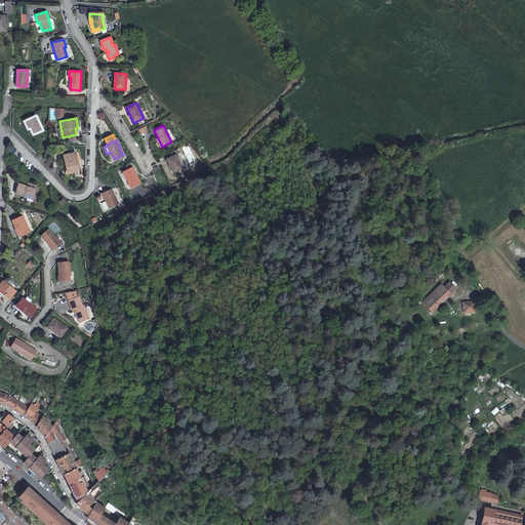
[(75,153),(64,155),(68,173),(79,171),(75,153)]
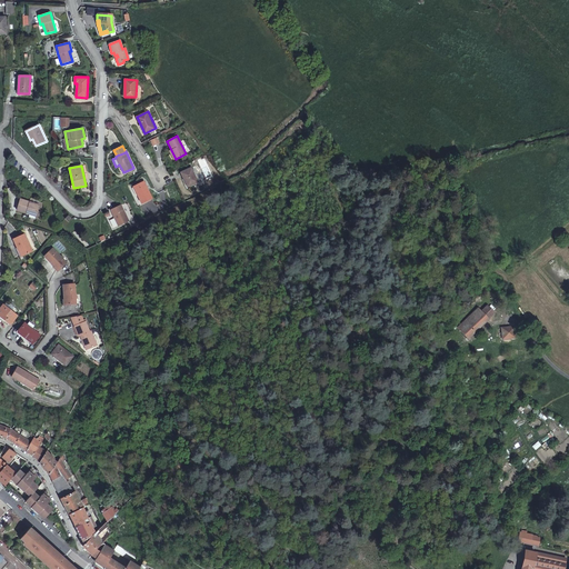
[(188,187),(198,182),(191,168),(181,172),(188,187)]
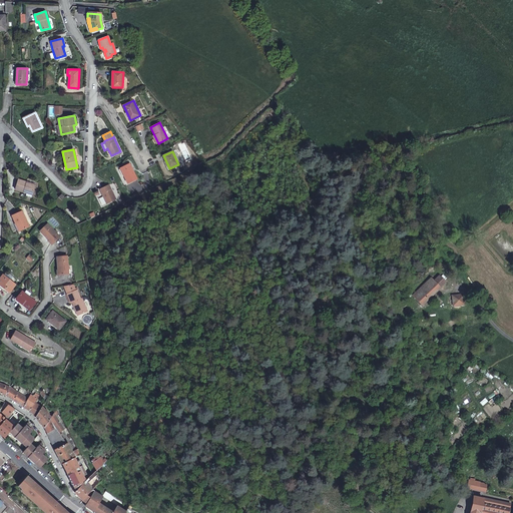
[(136,178),(129,163),(120,167),(127,183),(136,178)]
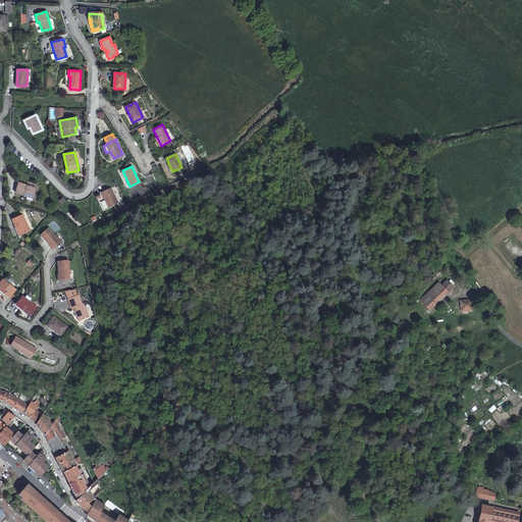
[(14,193),(23,196),(23,195),(32,197),(35,189),(17,183),(14,193)]
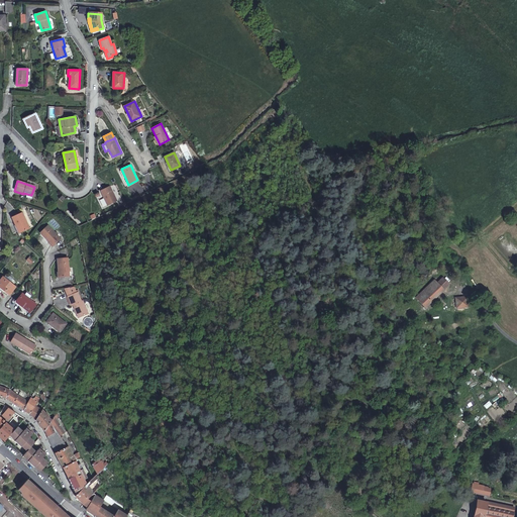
[(116,200),(109,186),(100,191),(100,192),(95,195),(102,209),(108,206),(107,205),(116,200)]
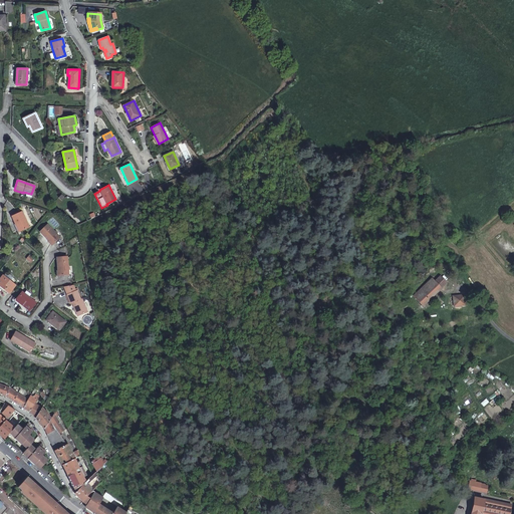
[(11,215),(14,223),(15,222),(19,230),(27,227),(21,211),(11,215)]
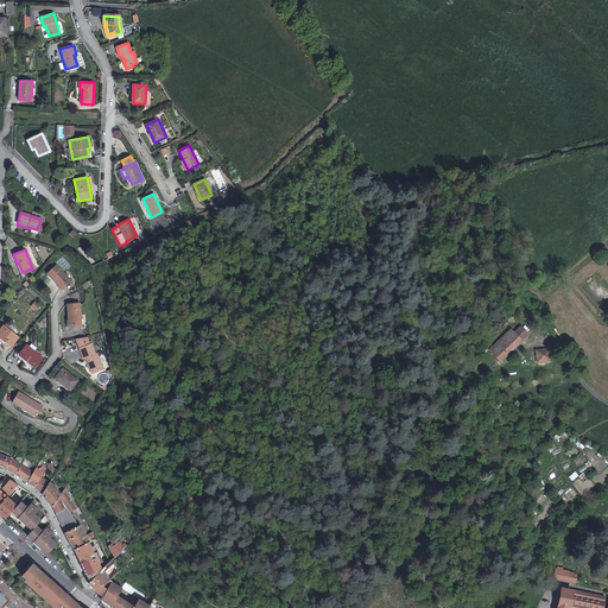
[(48,276),(58,286),(59,285),(63,289),(70,282),(56,267),(48,276)]
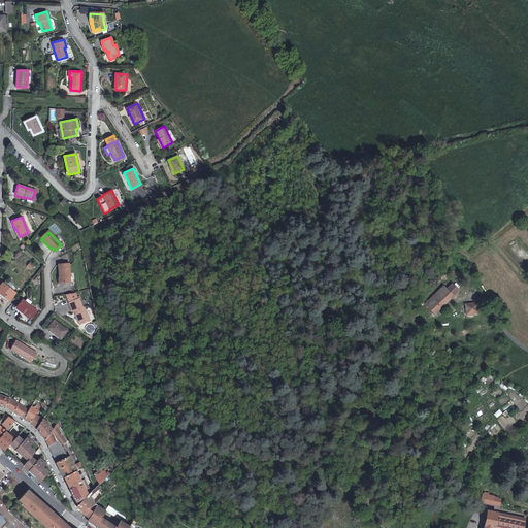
[(61,281),(61,284),(63,284),(70,283),(68,264),(58,265),(59,278),(61,278),(61,281)]
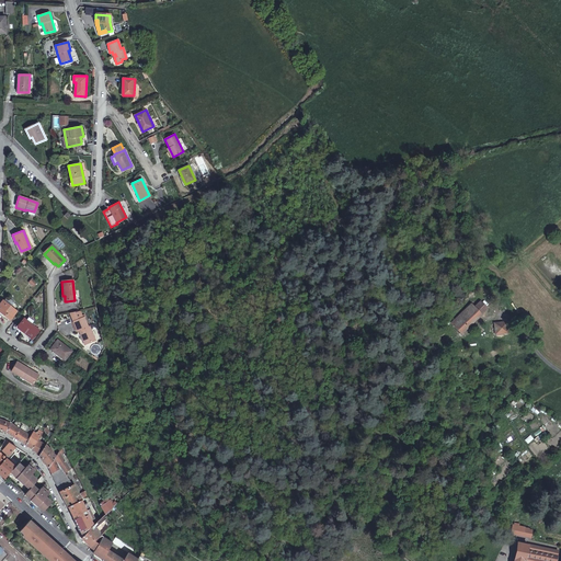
[(16,311),(3,300),(0,304),(0,306),(2,308),(0,310),(0,311),(10,320),(16,311)]
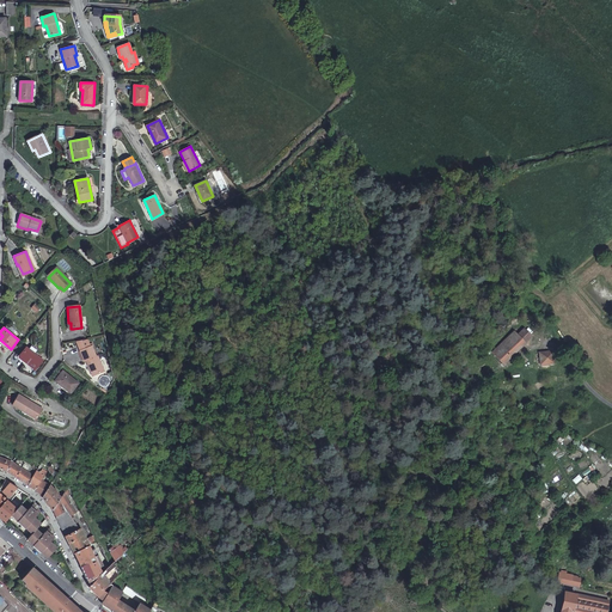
[(518,335),(514,331),(493,353),(503,362),(509,356),(510,357),(531,336),(524,329),(518,335)]
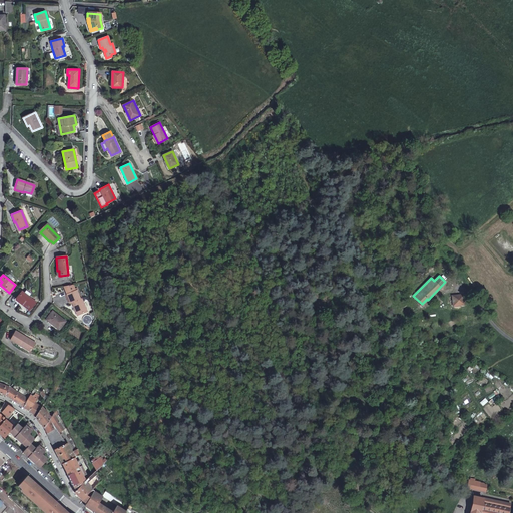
[(73,305),(76,312),(81,314),(85,312),(81,303),(83,301),(82,298),(80,299),(77,290),(76,291),(73,284),(64,286),(67,294),(70,303),(72,302),(74,305),(73,305)]
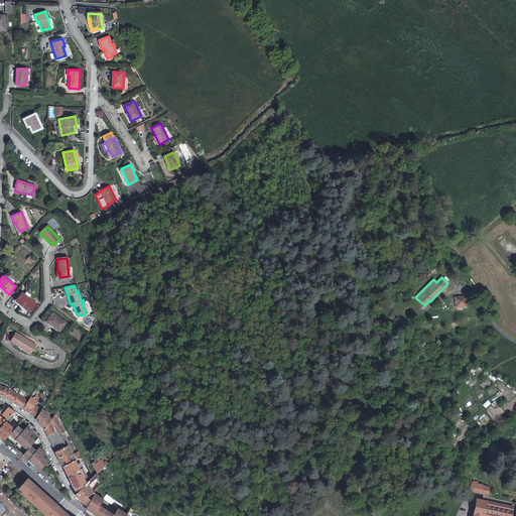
[(23,293),(22,292),(16,300),(29,311),(35,303),(28,297),(31,294),(26,290),(23,293)]
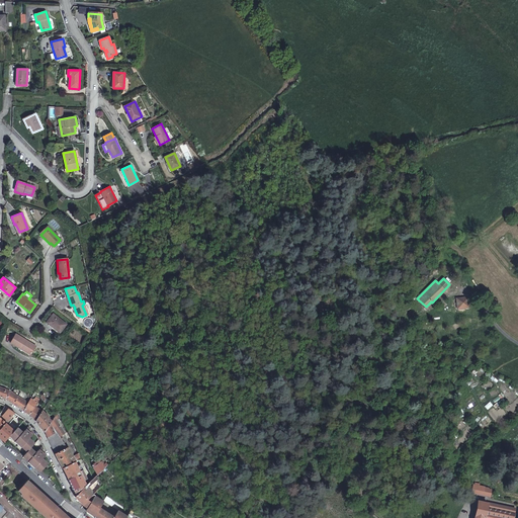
[(467,309),(467,297),(455,297),(455,310),(467,309)]
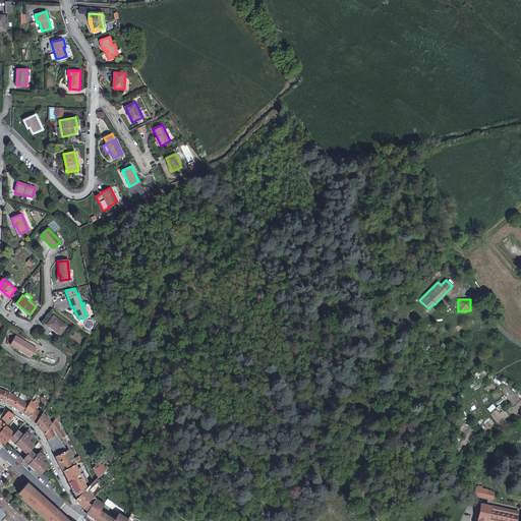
[(5,308),(13,314),(16,309),(8,303),(5,308)]
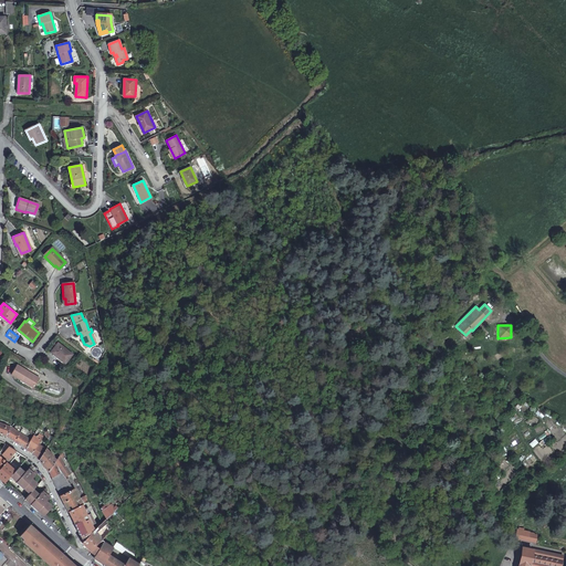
[(65,364),(72,354),(58,343),(50,352),(65,364)]
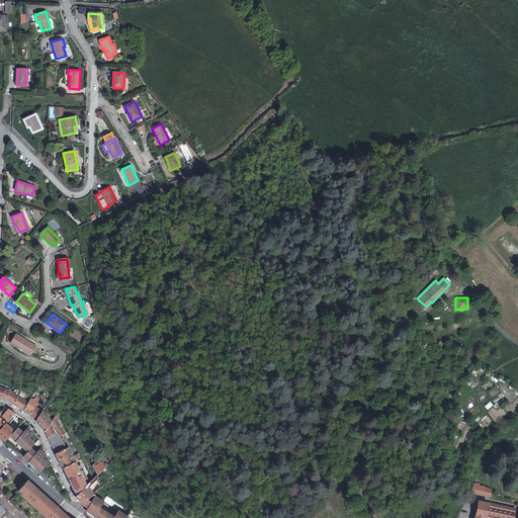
[(34,346),(14,334),(9,343),(28,355),(32,349),(34,346)]
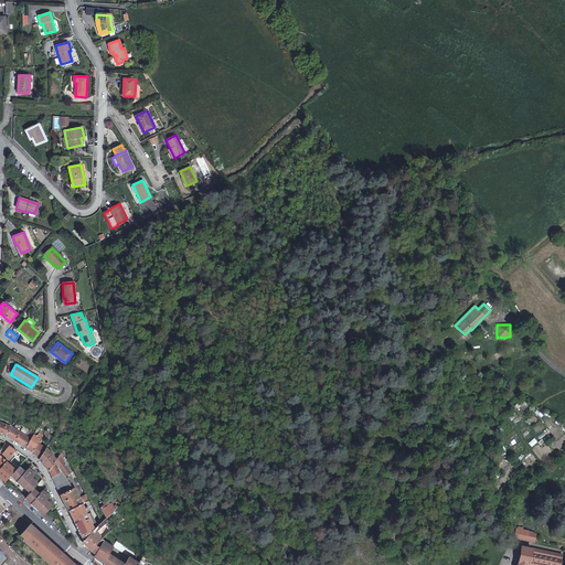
[(0,433),(6,435),(11,426),(0,422),(0,433)]
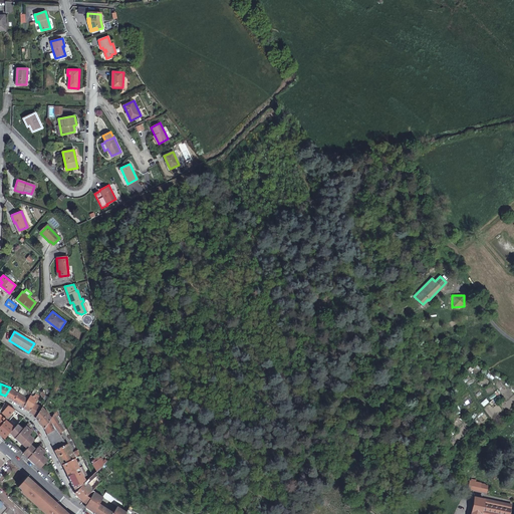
[(5,396),(23,408),(27,400),(10,388),(5,396)]
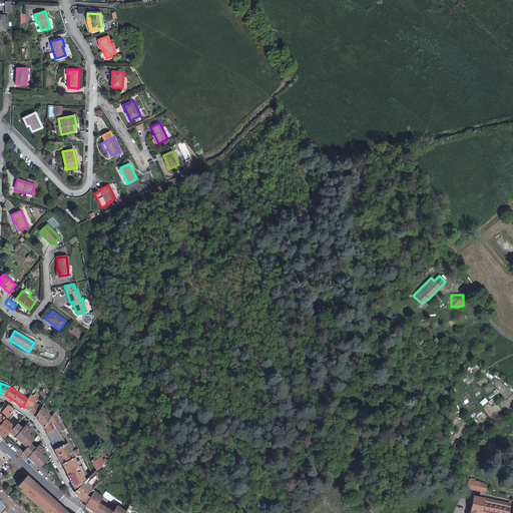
[(23,407),(29,411),(33,403),(38,395),(35,393),(33,396),(30,394),(27,399),(23,407)]
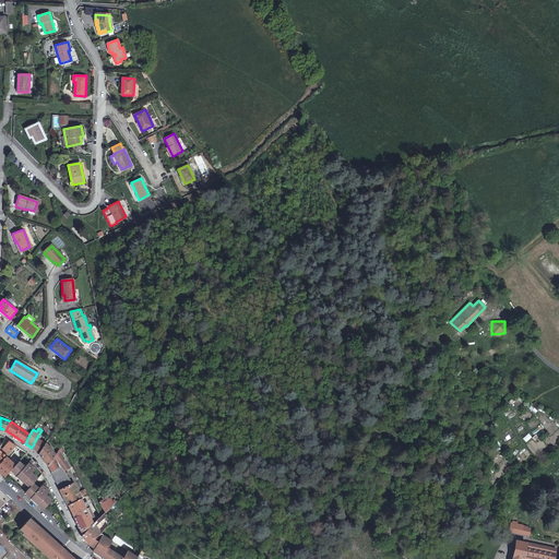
[(32,448),(37,451),(43,443),(36,439),(32,448)]
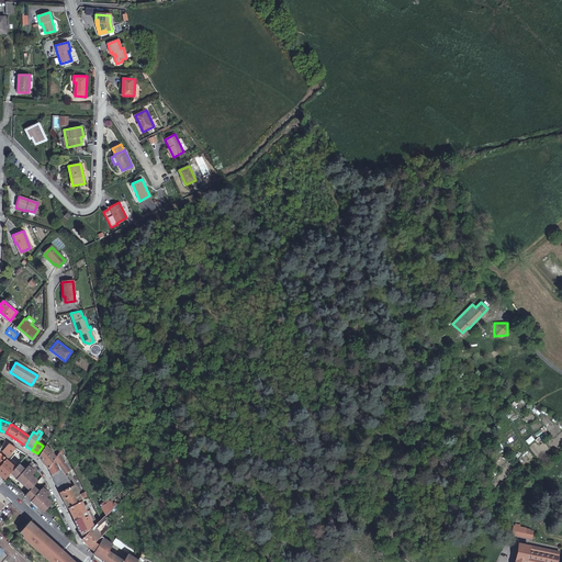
[(17,448),(9,442),(2,452),(8,458),(13,451),(17,448)]
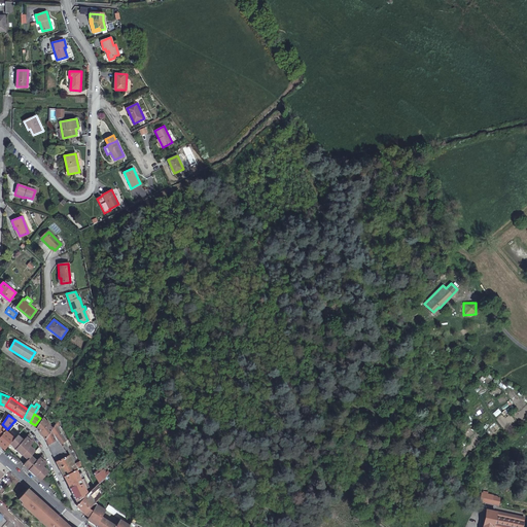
[(43,417),(37,427),(45,440),(50,430),(51,429),(43,417)]
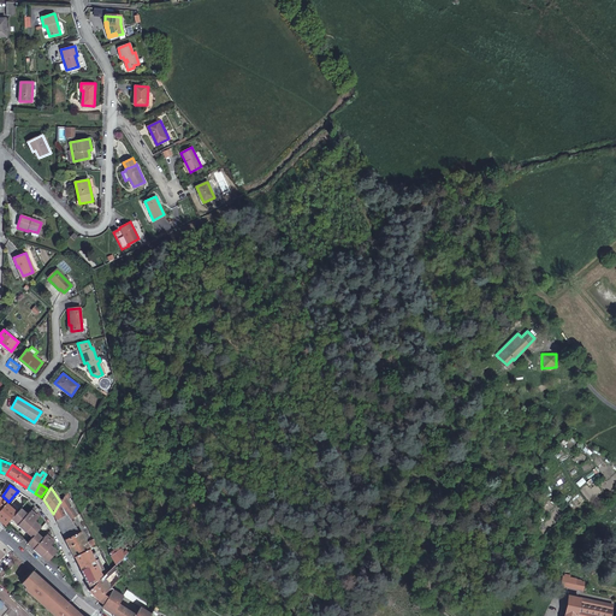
[(75,516),(61,498),(60,502),(59,503),(67,514),(57,521),(75,557),(89,550),(81,532),(80,533),(71,519),(75,516)]
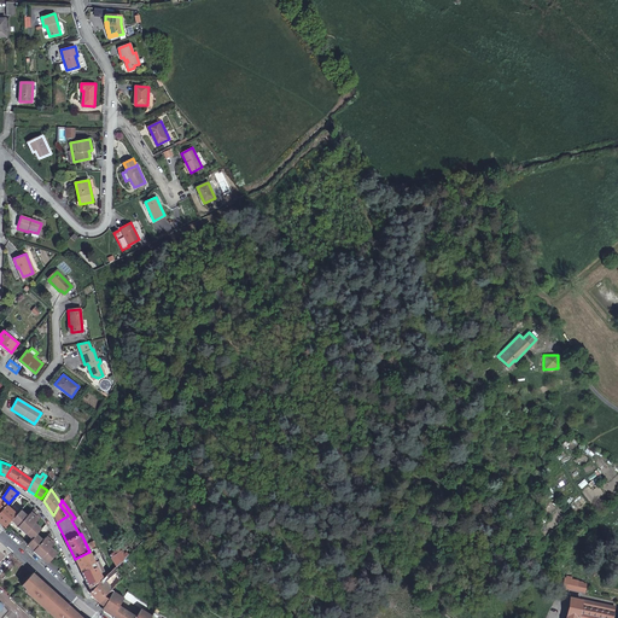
[(25,502),(16,513),(7,523),(25,538),(28,535),(31,538),(28,542),(50,560),(58,551),(52,538),(44,522),(29,505),(25,502)]
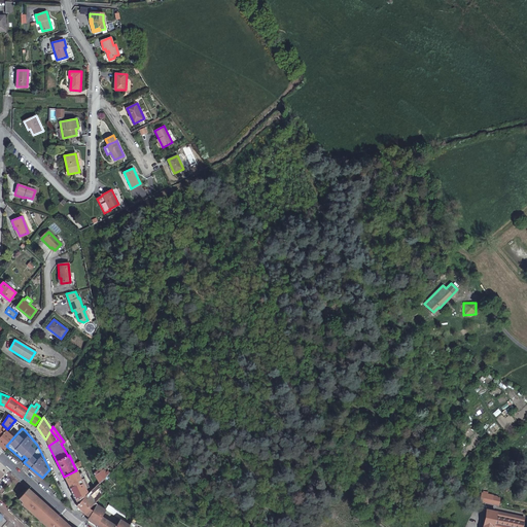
[(13,437),(6,430),(0,436),(0,446),(3,449),(4,448),(6,446),(13,437)]
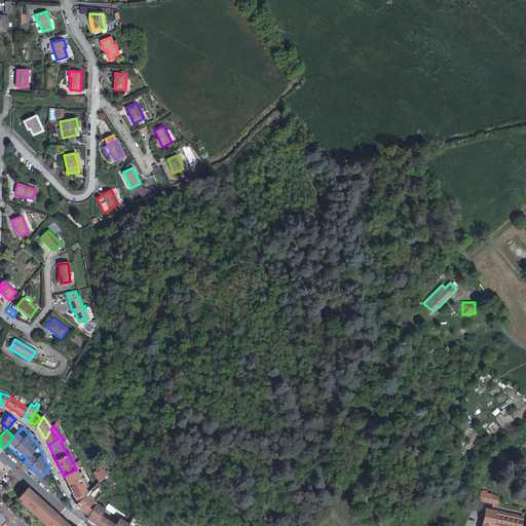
[(58,439),(50,429),(45,439),(48,445),(58,439)]
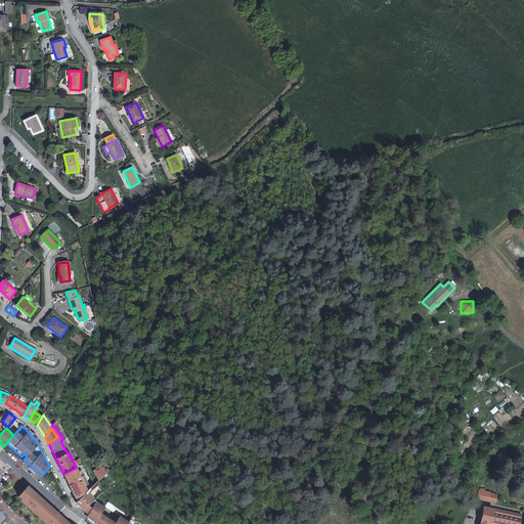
[(84,464),(70,442),(67,443),(68,447),(79,466),(84,464)]
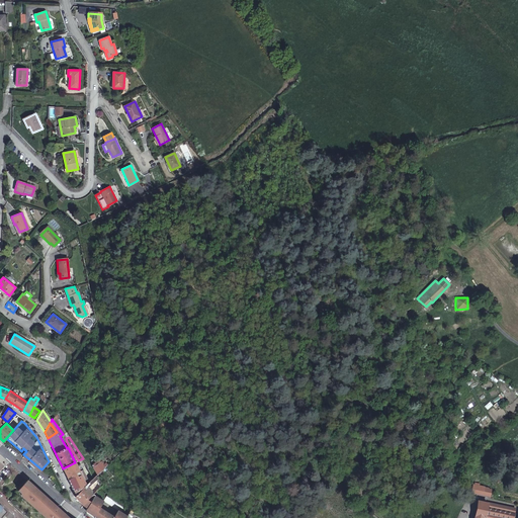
[(21,451),(6,438),(4,440),(17,451),(31,463),(39,471),(41,469),(23,454),(21,451)]
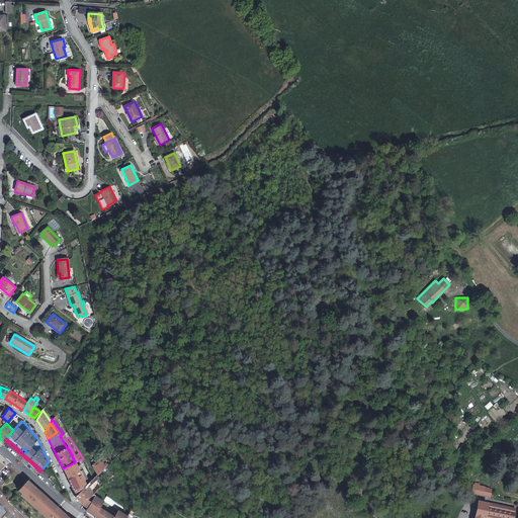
[(106,466),(109,463),(106,460),(102,464),(98,459),(91,465),(98,473),(106,466)]
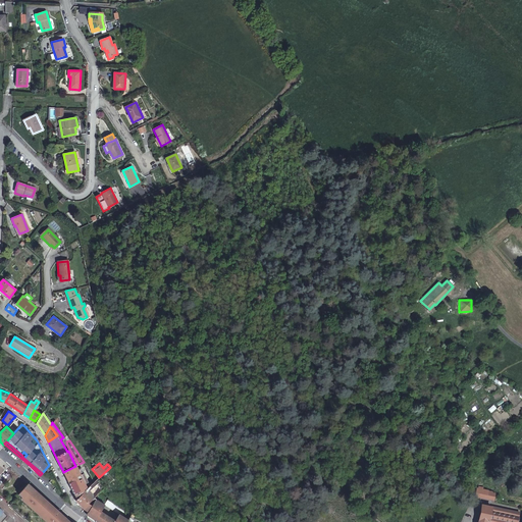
[(80,474),(75,466),(63,472),(67,480),(80,474)]
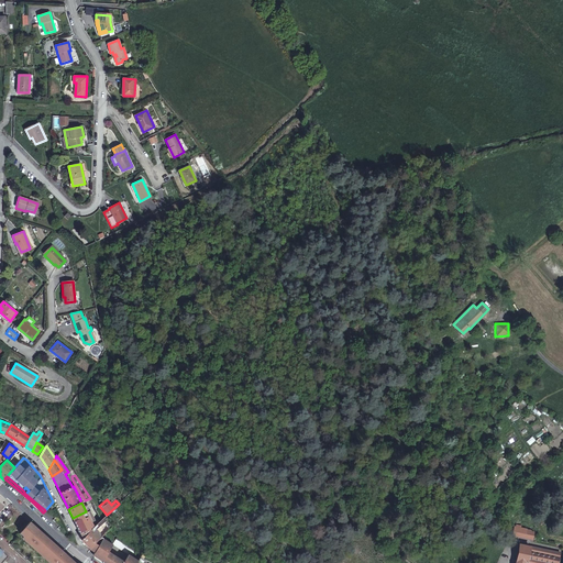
[(73,518),(81,536),(88,530),(89,531),(94,527),(86,511),(73,518)]
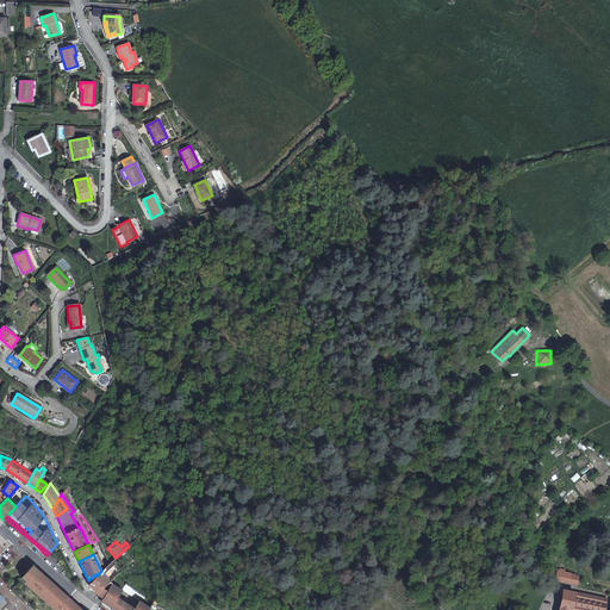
[(97,576),(91,582),(88,584),(98,593),(104,587),(110,583),(103,574),(118,560),(116,558),(111,562),(101,571),(97,576)]
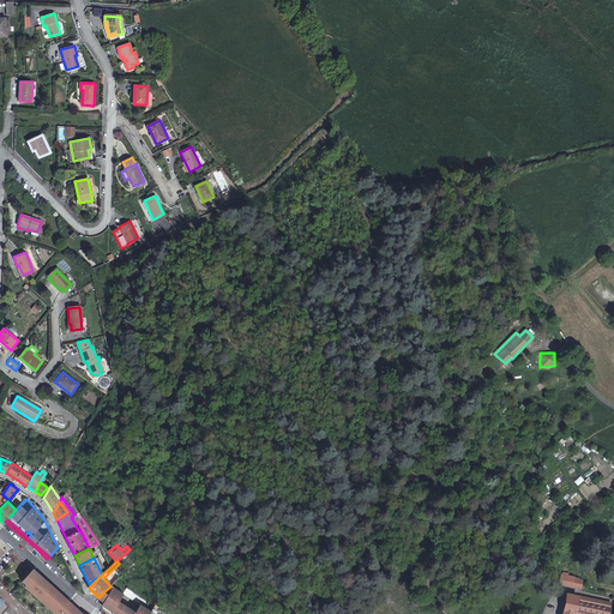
[(22,581),(58,613),(82,613),(32,569),(22,581)]
